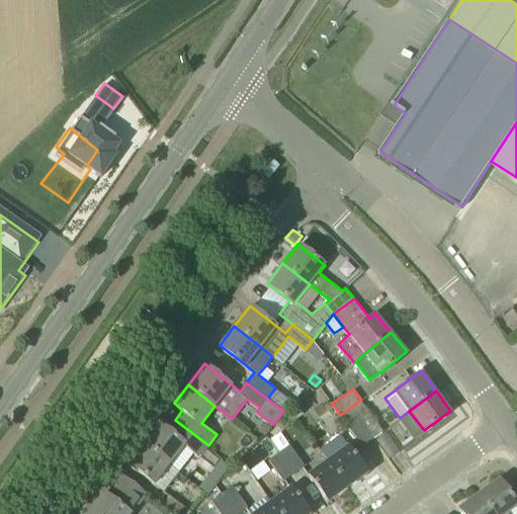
[(348,426),(359,417),(369,410),(361,400),(340,415),(348,426)]
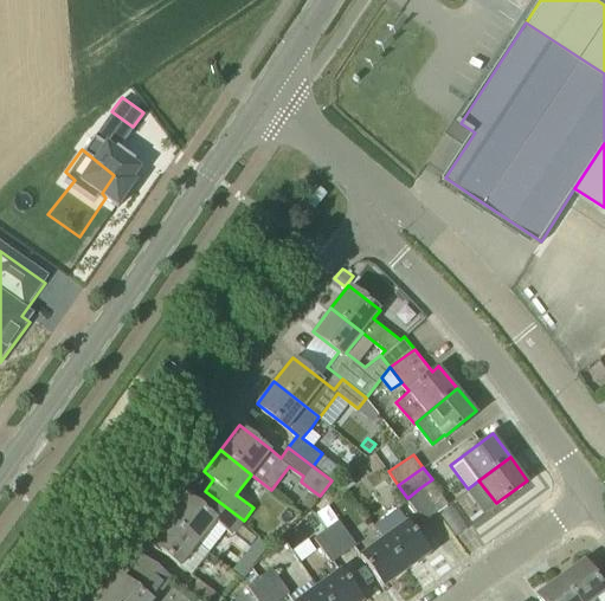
[(345,483),(353,478),(348,471),(340,477),(345,483)]
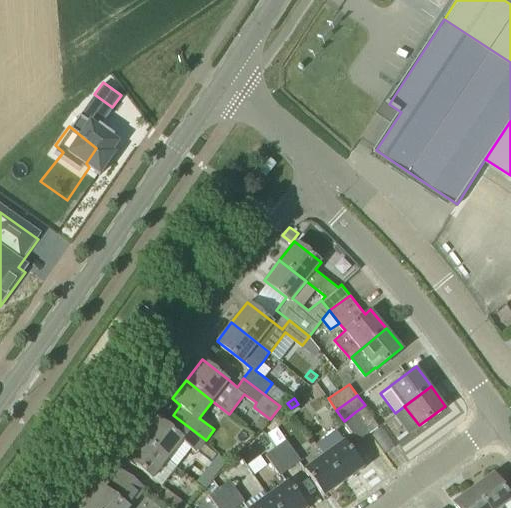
[(355,412),(370,431),(378,424),(365,405),(355,412)]
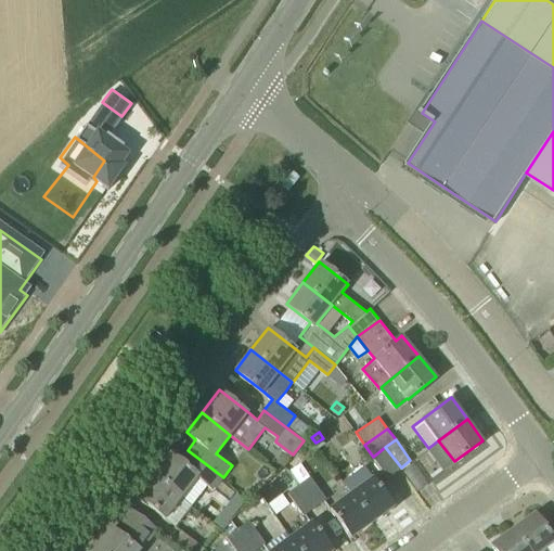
[(388,477),(401,468),(385,447),(373,457),(388,477)]
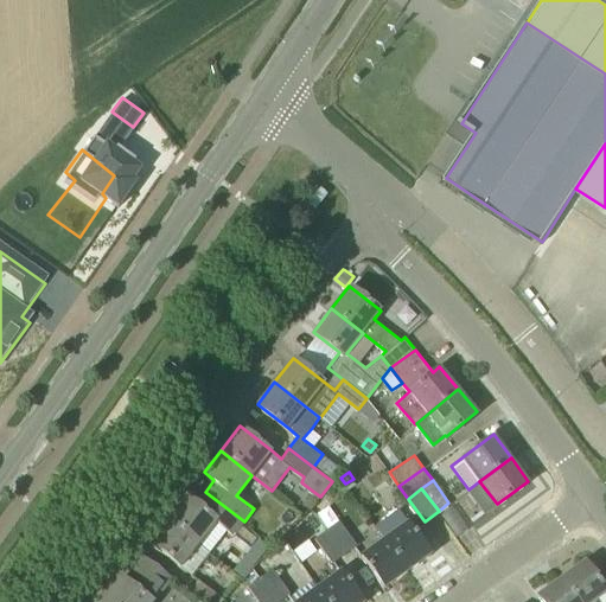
[(234,535),(244,522),(205,492),(197,503),(186,495),(167,519),(199,543),(217,520),(234,535)]
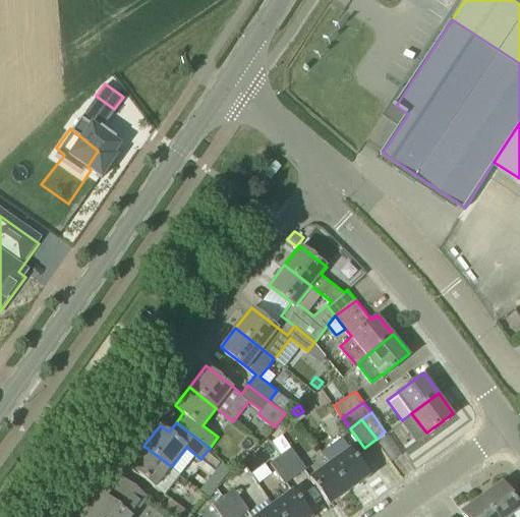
[(129,464),(156,485),(171,466),(143,446),(129,464)]
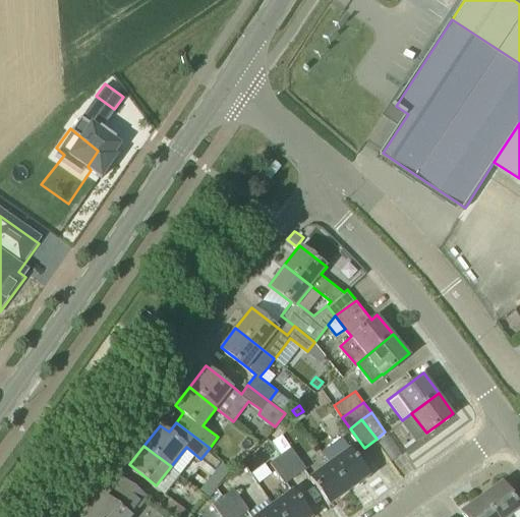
[(291,446),(281,453),(296,474),(306,467),(291,446)]
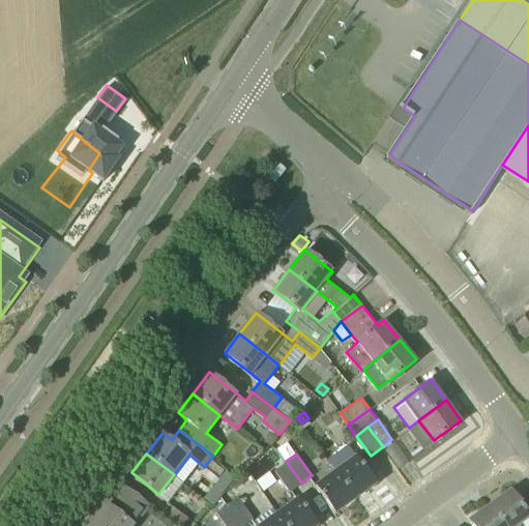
[(335,469),(355,497),(376,483),(356,454),(335,469)]
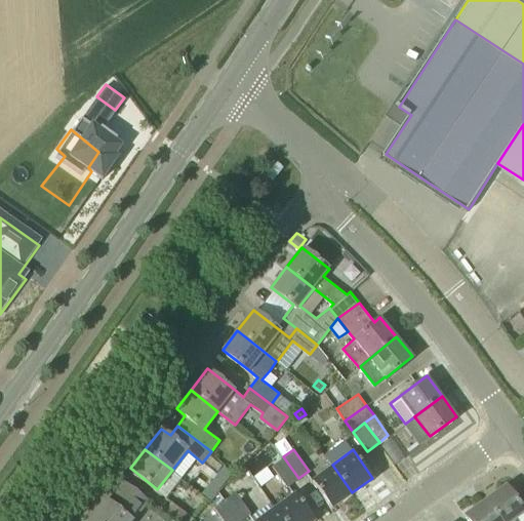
[(272,465),(287,485),(298,478),(283,456),(272,465)]
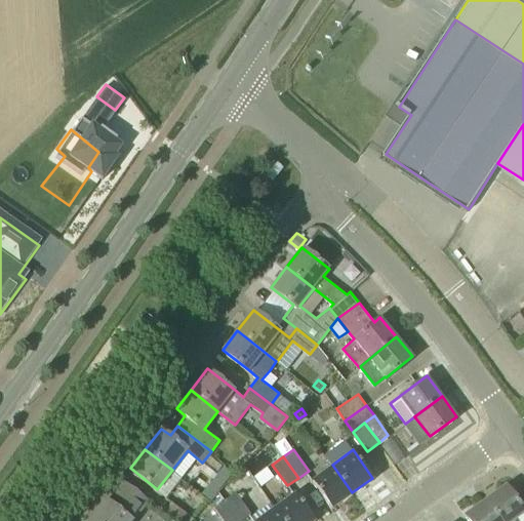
[(224,464),(218,471),(228,478),(233,472),(224,464)]
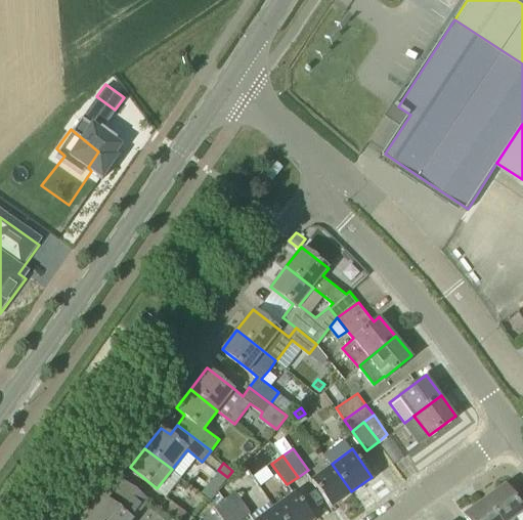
[(331,507),(351,491),(332,464),(311,478),(331,507)]
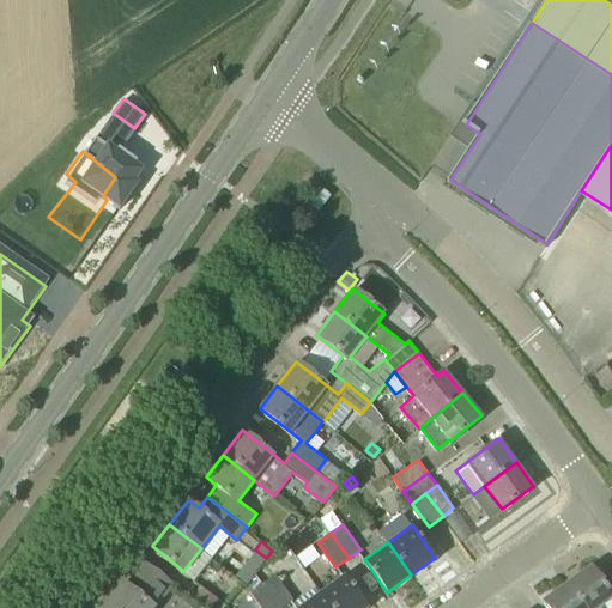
[(123,583),(105,607),(107,607),(153,607),(175,583),(145,559),(126,584),(123,583)]
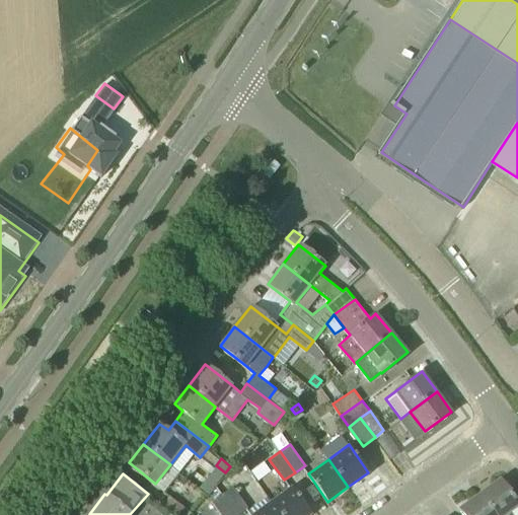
[(517,504),(500,479),(479,494),(494,514),(513,514),(511,512),(517,507),(517,504)]
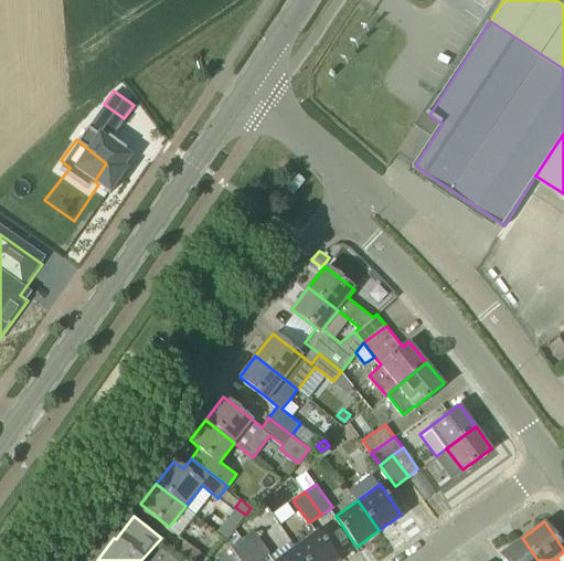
[(270,551),(254,528),(242,537),(258,560),(270,551)]
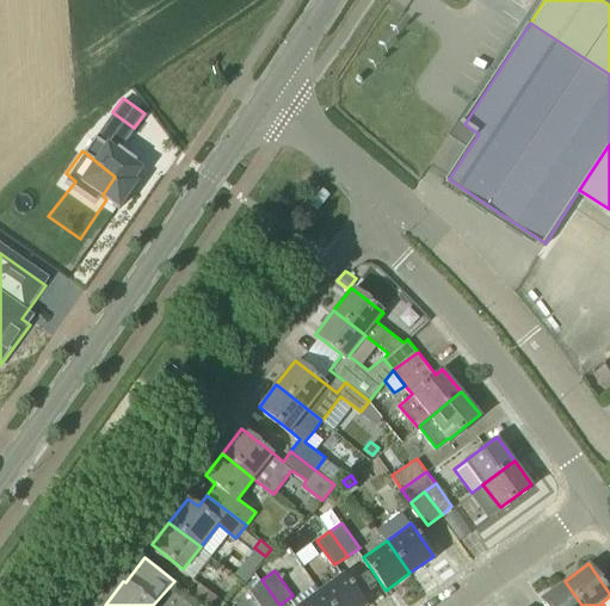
[(344,572),(320,589),(332,605),(363,605),(367,604),(344,572)]
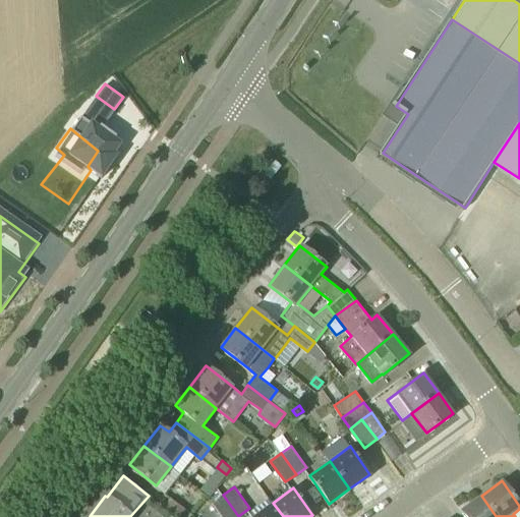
[(213,502),(223,516),(236,516),(238,516),(223,495),(213,502)]
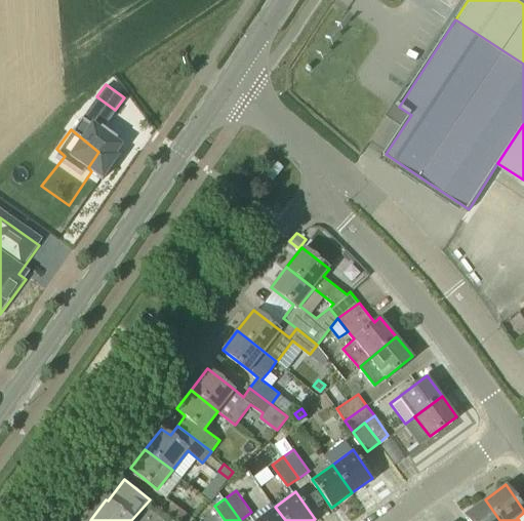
[(190,520),(194,517),(171,499),(163,511),(175,520),(190,520)]
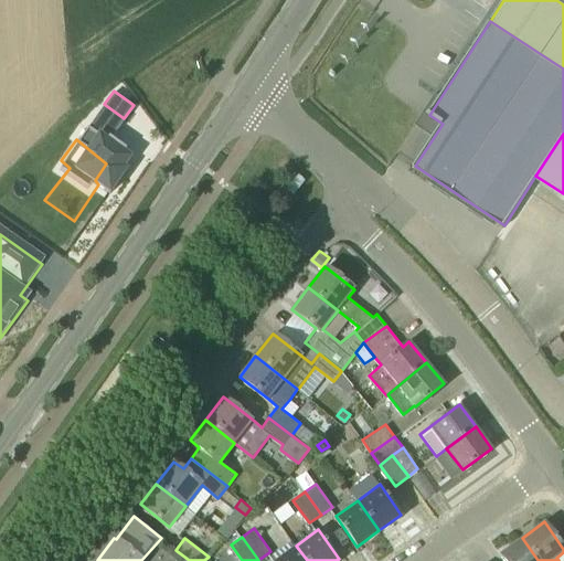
[(500,553),(506,560),(538,560),(522,538),(500,553)]
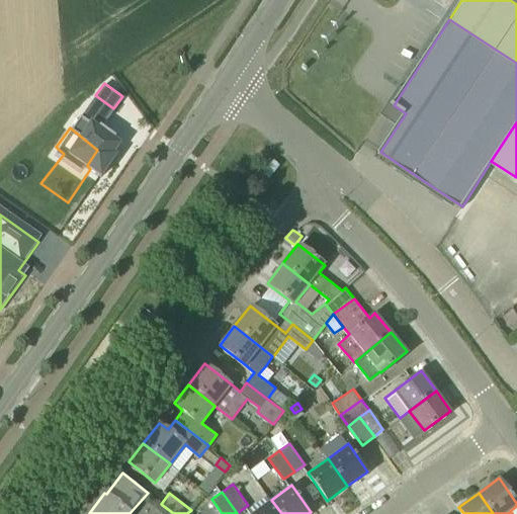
[(281,513),(271,500),(251,513),(250,513),(281,513)]
